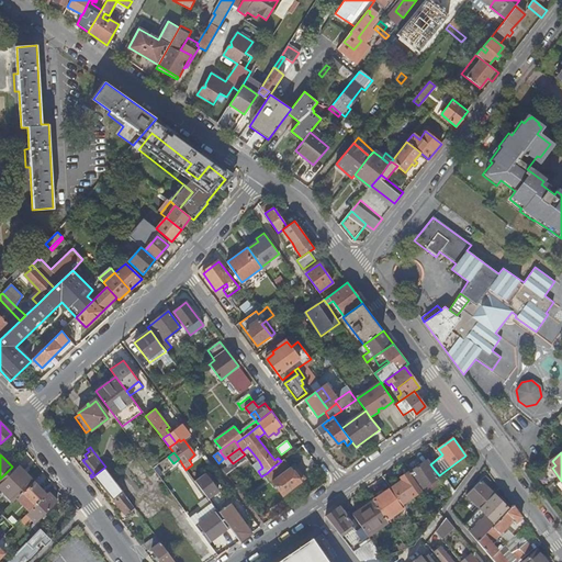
[(233,463),(228,467),(224,470),(227,474),(248,459),(245,454),(233,463)]
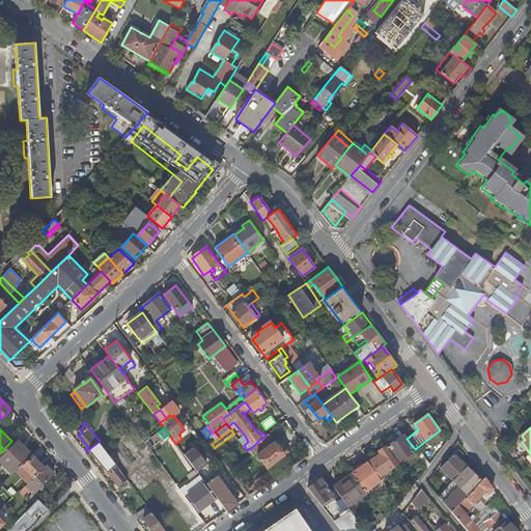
[(213,432),(211,434),(216,441),(220,438),(215,431),(213,434),(213,432)]
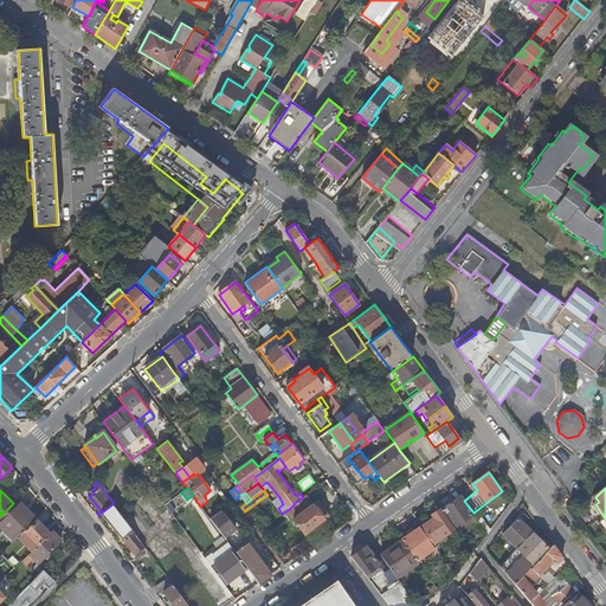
[(288,510),(290,514),(309,498),(307,495),(303,497),(295,503),(288,510)]
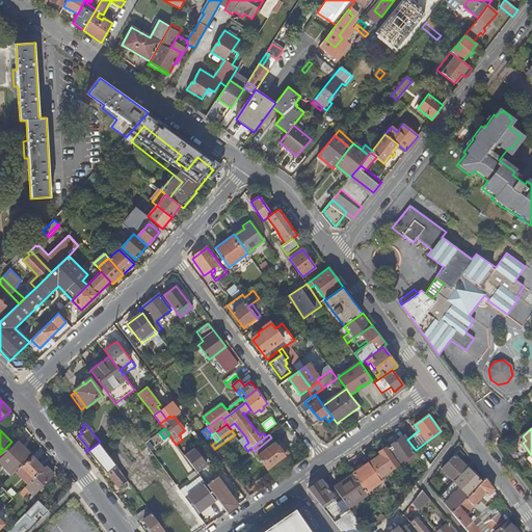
[(398,463),(416,451),(416,450),(410,444),(407,440),(405,435),(398,441),(395,444),(388,449),(398,463)]
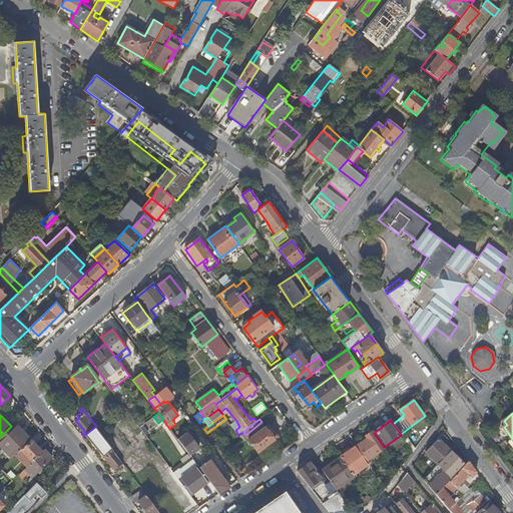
[(236,421),(231,425),(235,430),(239,427),(236,421)]
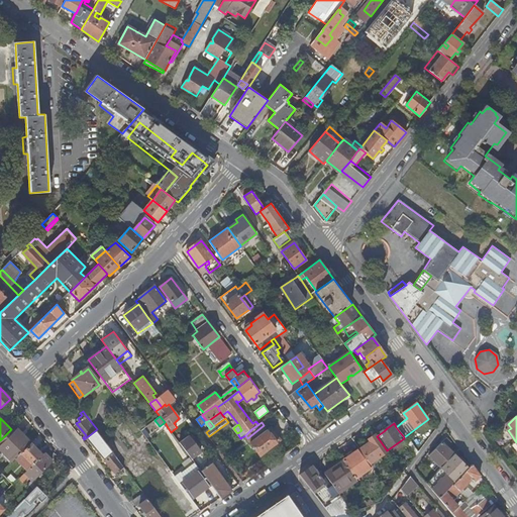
[(267,430),(264,425),(247,438),(250,442),(250,443),(261,456),(263,454),(264,456),(268,454),(266,451),(268,449),(281,440),(271,427),(267,430)]
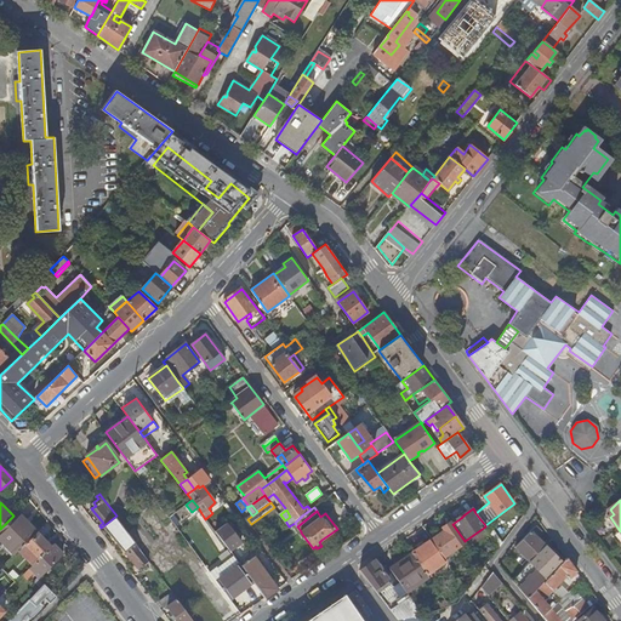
[(38,531),(17,512),(13,516),(0,529),(0,539),(15,554),(24,545),(38,531)]
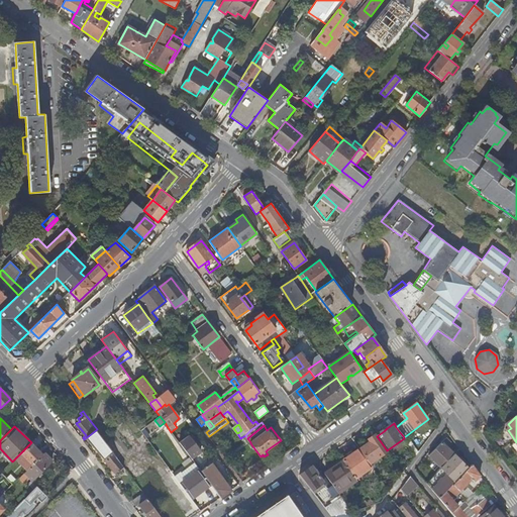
[(116,473),(124,467),(97,429),(88,436),(116,473)]
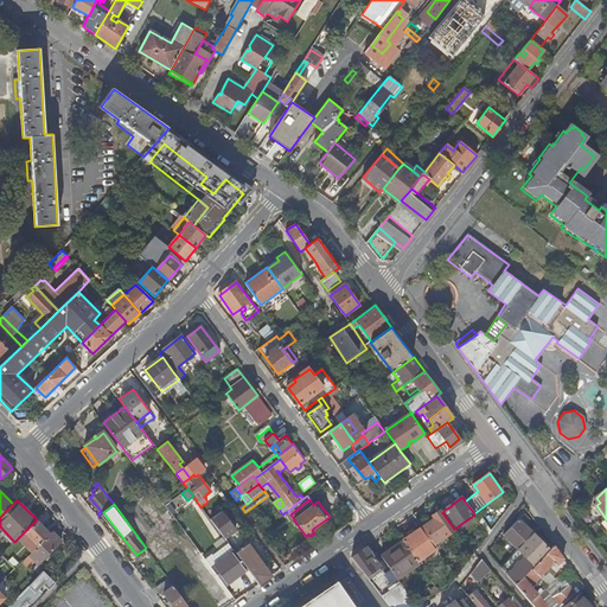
[(434,544),(454,529),(442,512),(441,510),(432,517),(434,519),(429,523),(422,528),(434,544)]
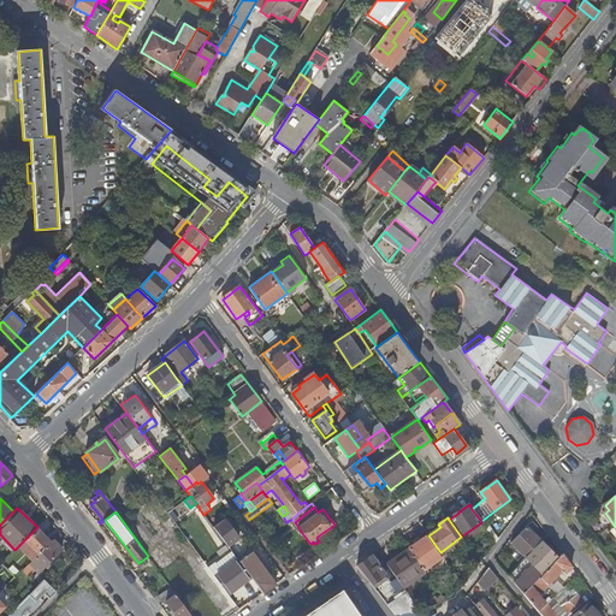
[(238,539),(224,520),(214,527),(229,546),(238,539)]
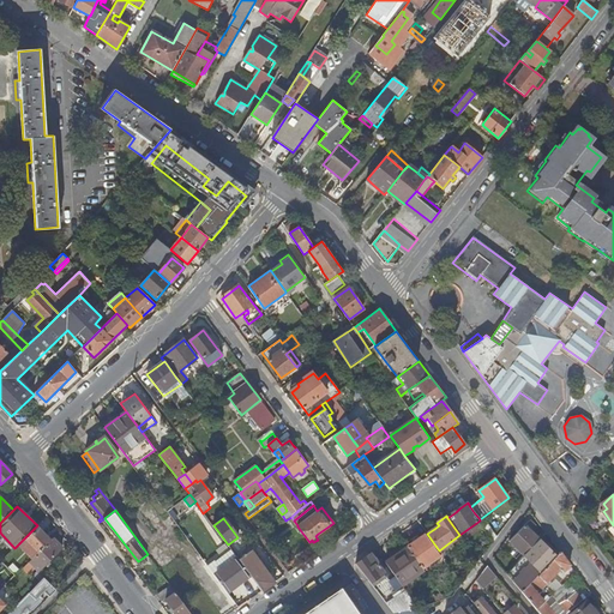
[(486,521),(482,523),(489,534),(495,541),(498,537),(486,521)]
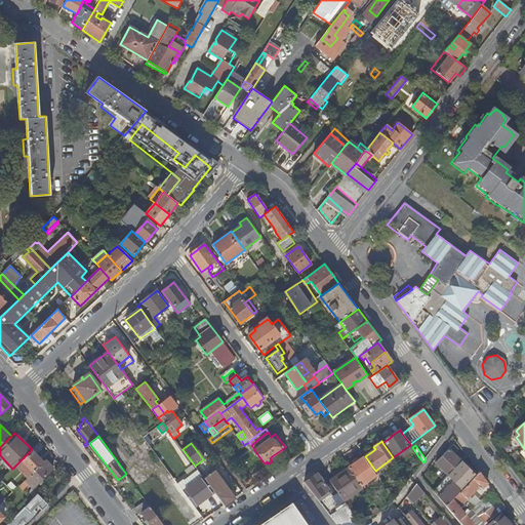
[(436,462),(448,476),(461,462),(454,454),(457,451),(453,447),(450,450),(449,450),(436,462)]
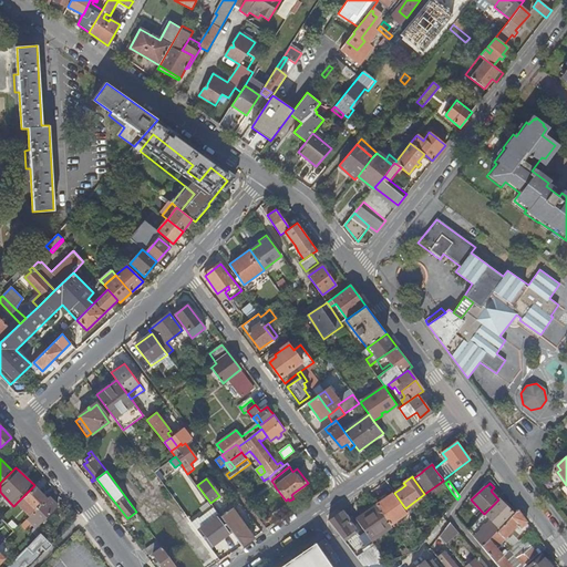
[(47,498),(34,485),(22,497),(35,511),(47,498)]
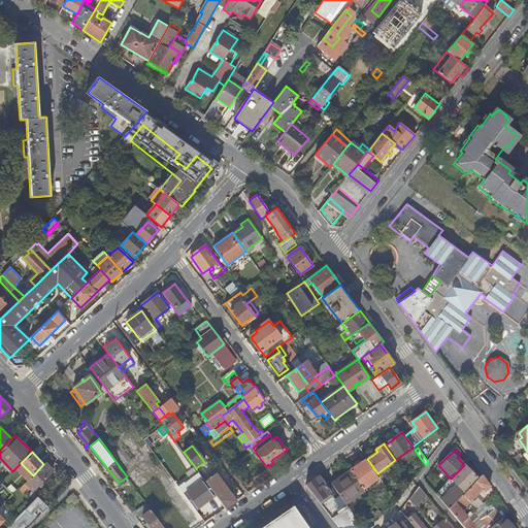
[(363,488),(380,475),(377,473),(367,459),(367,458),(351,470),(363,488)]
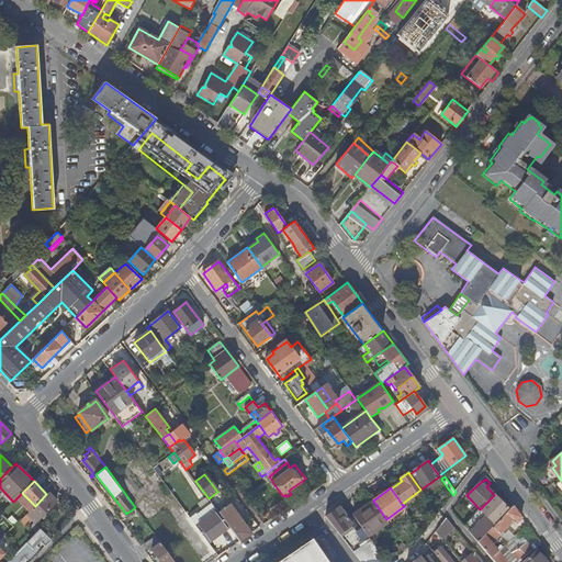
[(56,501),(48,493),(46,494),(35,506),(25,515),(34,523),(41,516),(44,514),(56,501)]
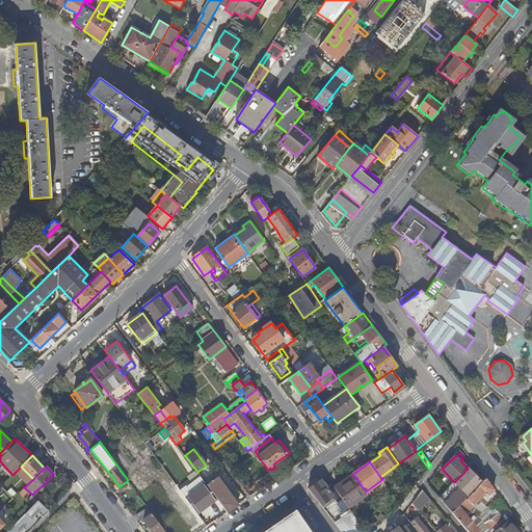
[(440,498),(452,512),(462,503),(482,482),(468,468),(468,469),(454,482),(440,498)]
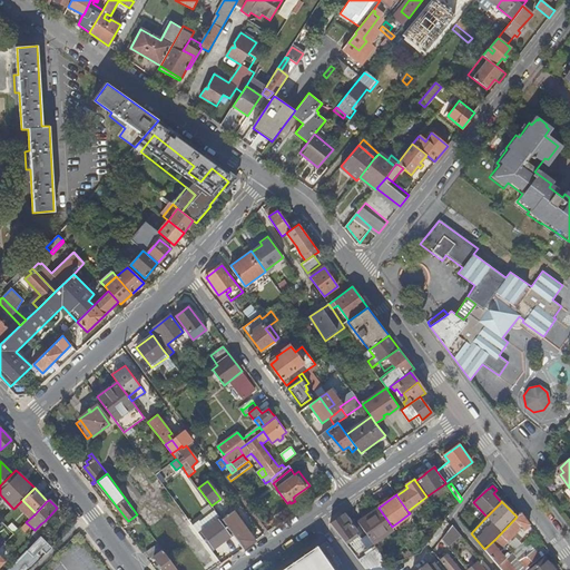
[(373,543),(393,529),(392,527),(379,508),(359,522),(373,543)]
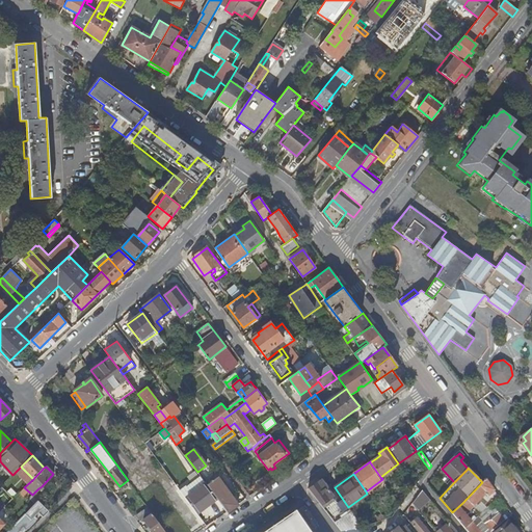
[(207,484),(200,476),(181,490),(197,513),(217,499),(207,484)]
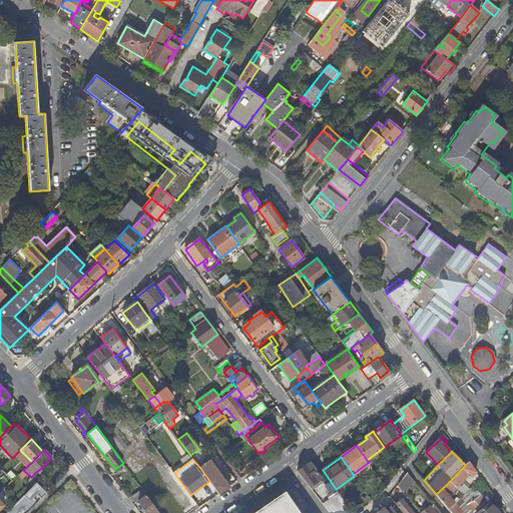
[(209,459),(199,467),(209,481),(219,493),(230,486),(209,459)]
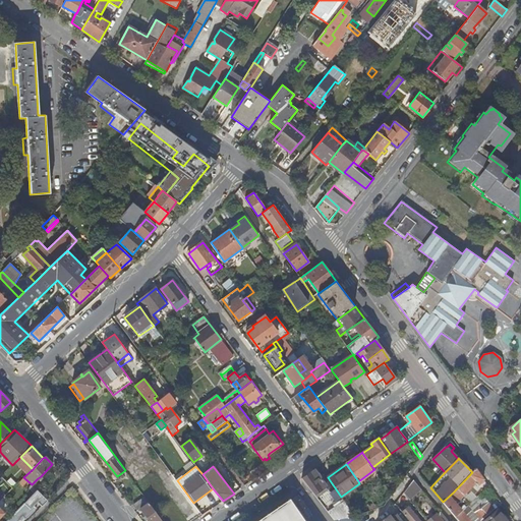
[(477,485),(483,479),(475,468),(472,472),(453,493),(443,502),(456,517),(466,507),(464,505),(459,509),(451,498),(454,495),(459,500),(474,482),(477,485)]
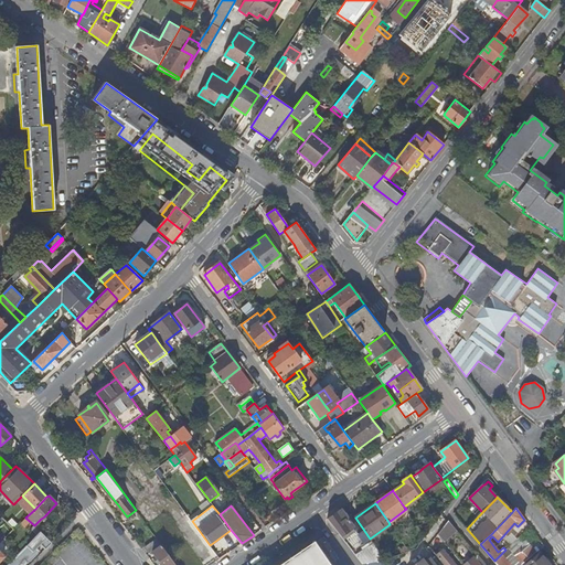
[(344,513),(341,509),(327,519),(341,536),(348,531),(350,535),(356,531),(354,528),(354,526),(349,519),(350,518),(347,512),(344,513)]
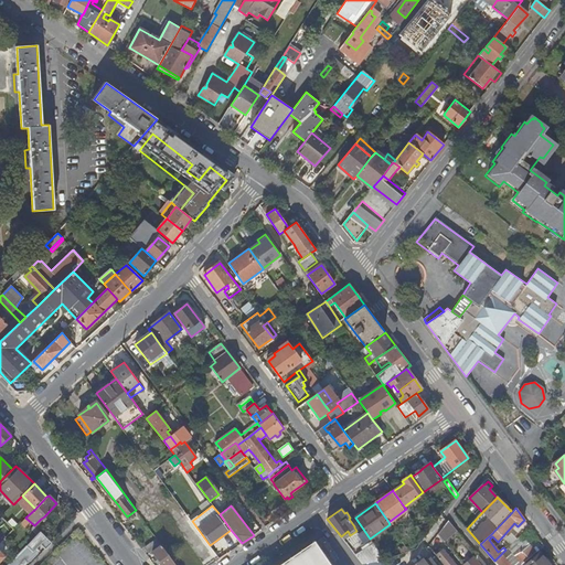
[(11,519),(8,523),(13,529),(17,524),(11,519)]
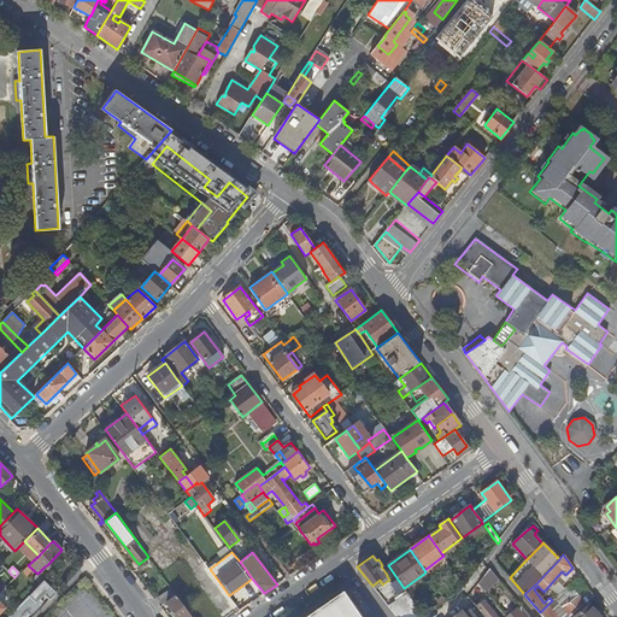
[(491,568),(479,583),(485,591),(498,576),(491,568)]
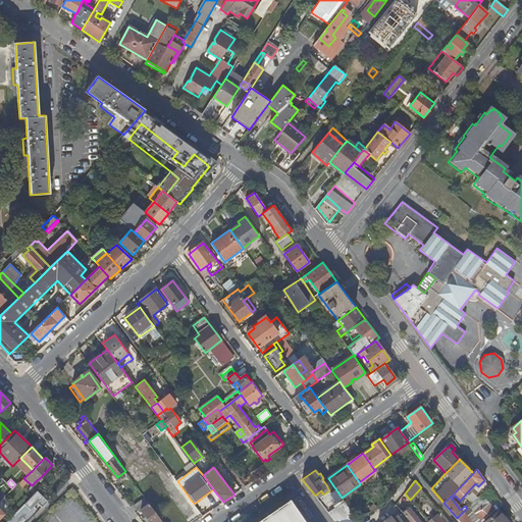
[(43,505),(48,499),(38,488),(4,521),(15,521),(22,515),(25,518),(37,507),(34,504),(38,500),(43,505)]
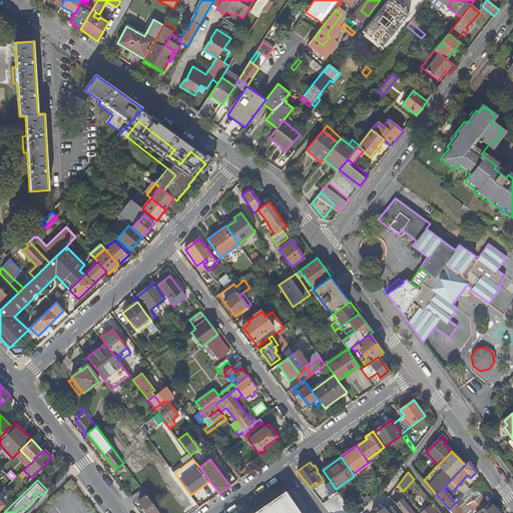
[(484,499),(473,486),(459,499),(449,509),(452,512),(473,512),(475,512),(487,502),(484,499)]
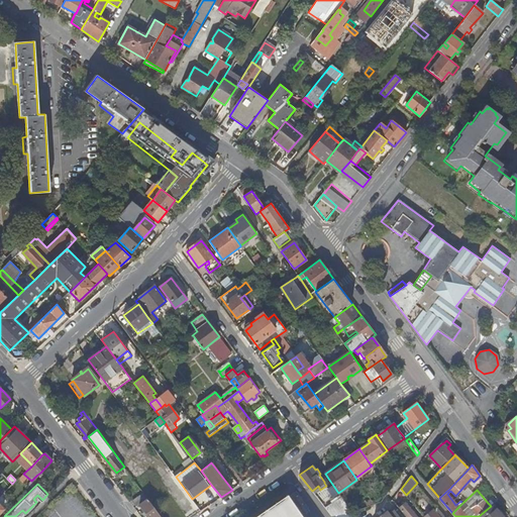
[(134,499),(138,505),(139,504),(147,498),(143,492),(134,499)]
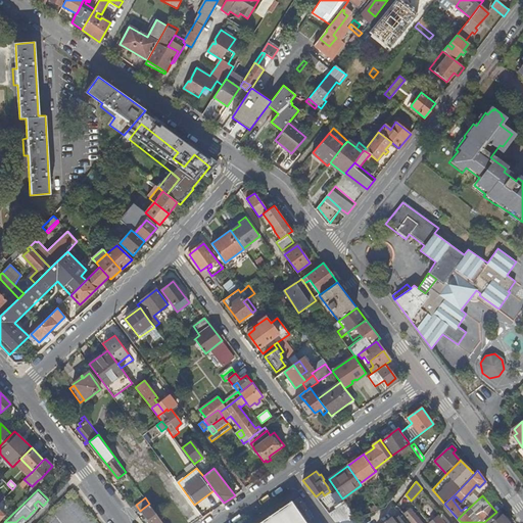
[(290,502),(258,522),(272,522),(294,508),(290,502)]
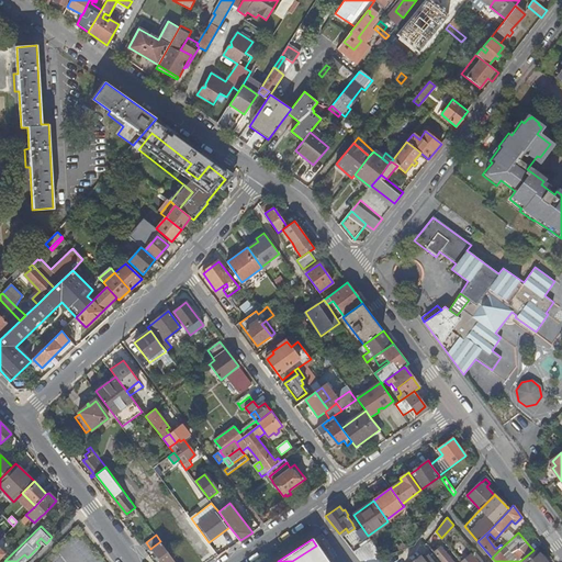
[(386,561),(369,539),(360,546),(361,547),(353,552),(361,561),(386,561)]
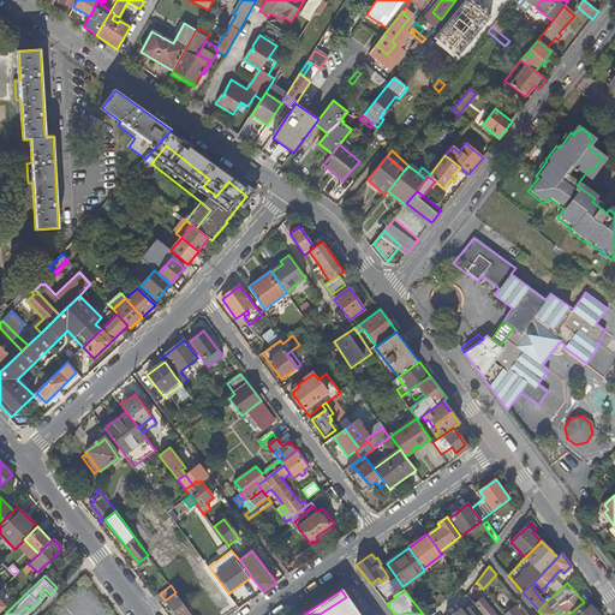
[(190,614),(191,613),(186,608),(175,592),(166,599),(173,609),(175,613),(177,614),(190,614)]
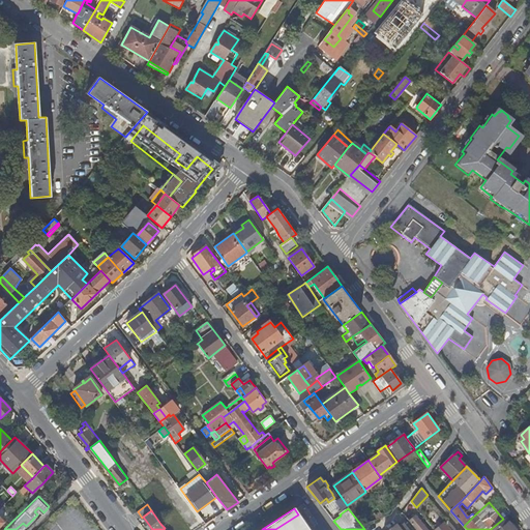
[(428,529),(414,513),(408,519),(416,529),(428,529)]
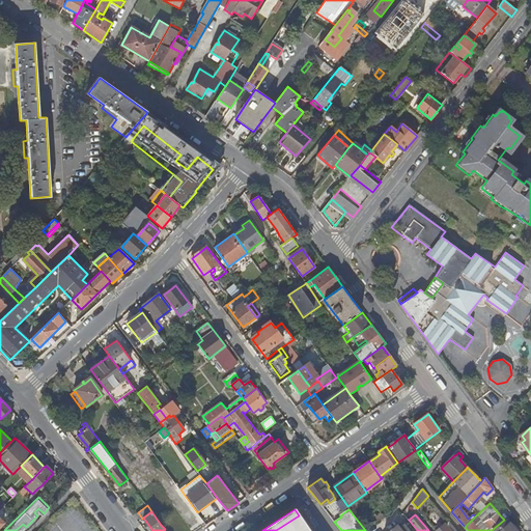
[(309,530),(299,515),(276,530),(309,530)]
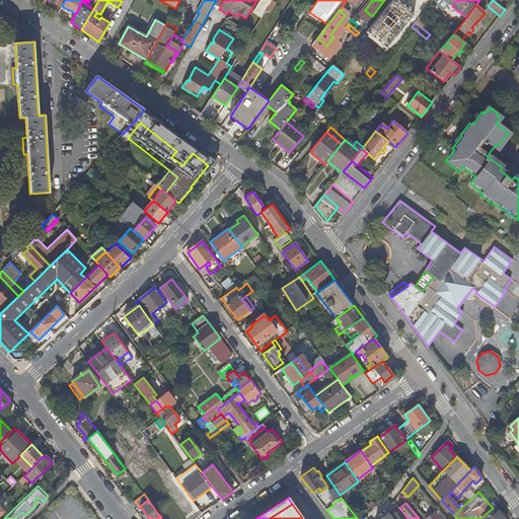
[(504,518),(496,508),(483,518),(504,518)]
